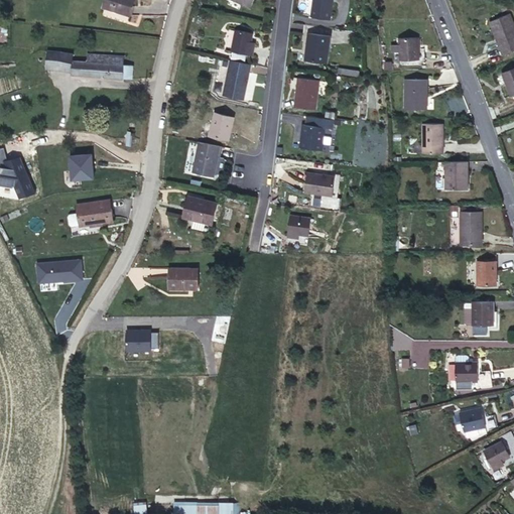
[(105,0),(105,2),(129,12),(134,0),(105,0)]
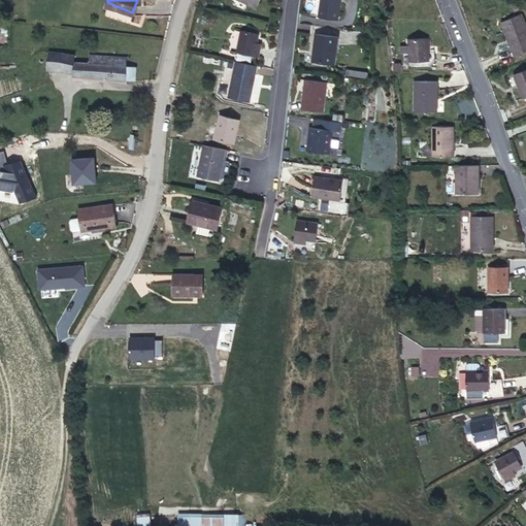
[(337,21),(338,0),(320,0),(319,19),(337,21)]
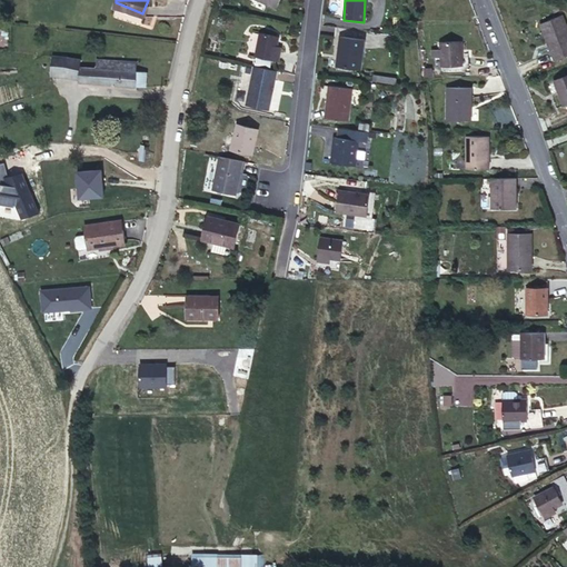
[(566,55),(566,23),(565,17),(540,23),(553,61),(566,55)]
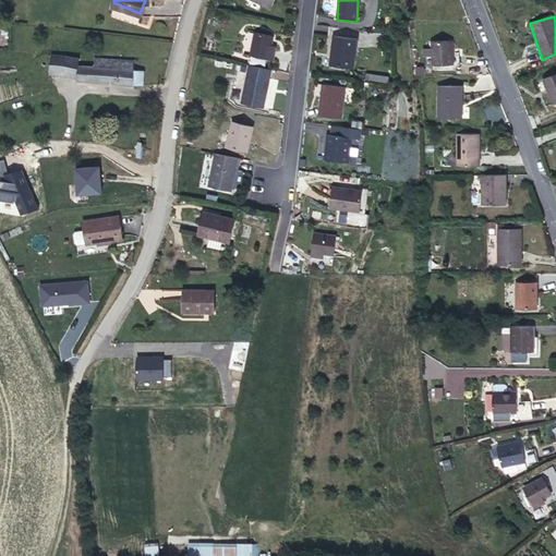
[(268,45),(269,36),(254,33),(250,56),(272,60),(274,47),(268,45)]
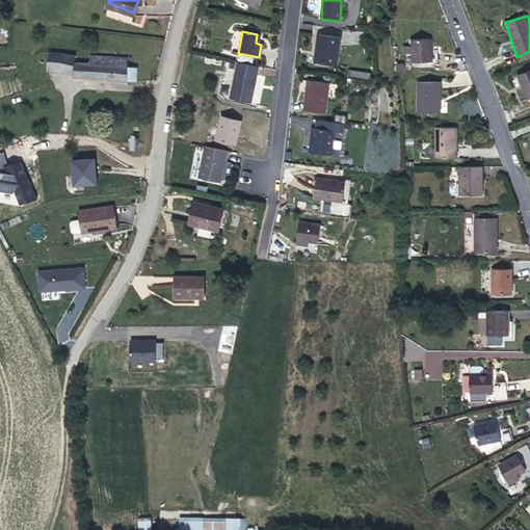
[(336,64),(338,37),(316,34),(314,62),(336,64)]
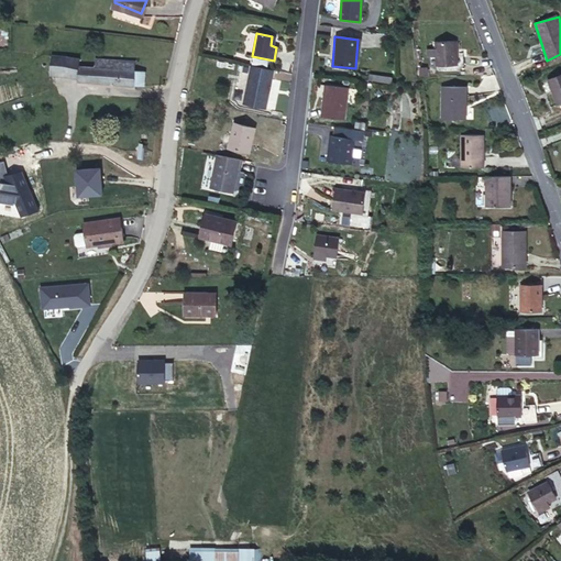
[(454,53),(453,41),(435,42),(433,65),(462,64),(464,52),(454,53)]
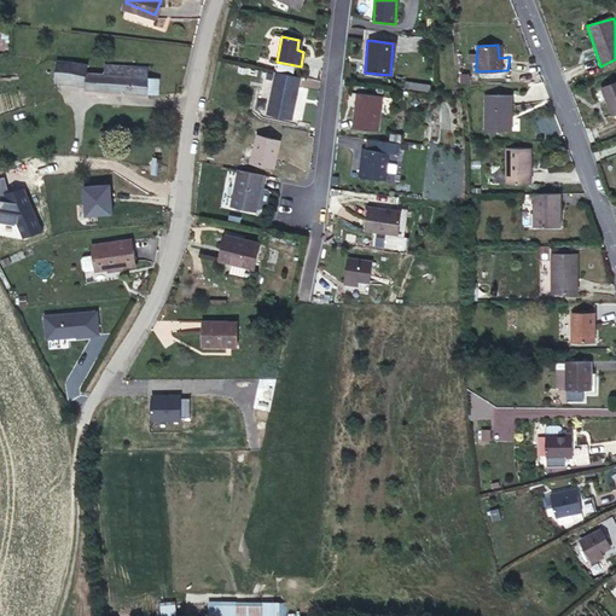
[(89,83),(91,73),(91,64),(53,62),(52,81),(89,83)]
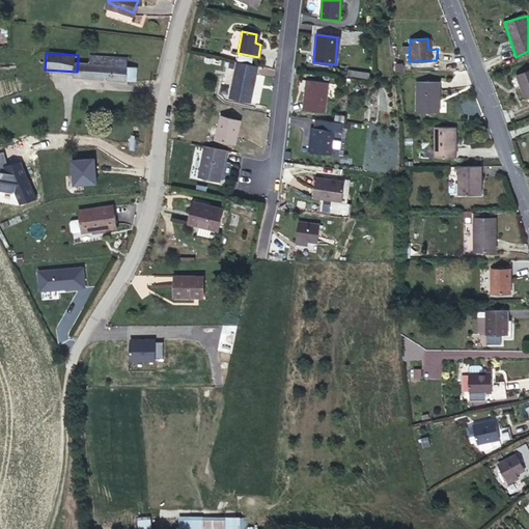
[(93,62),(78,62),(77,72),(78,77),(132,80),(132,67),(122,66),(122,57),(94,56),(93,62)]
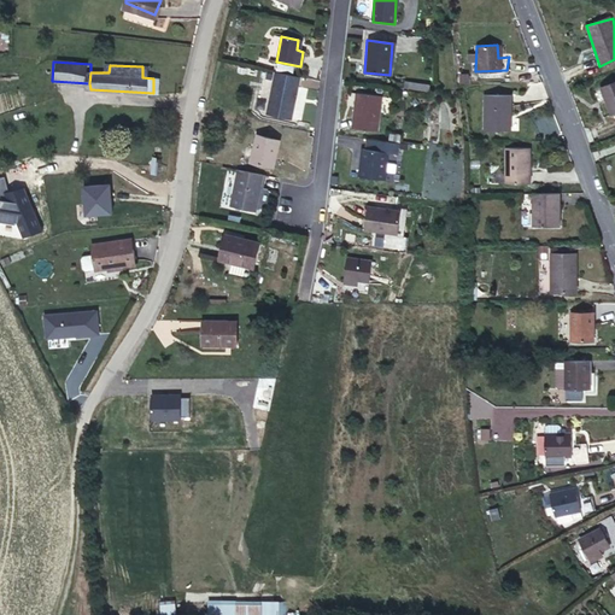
[(288,122),(297,78),(273,74),(264,116),(288,122)]
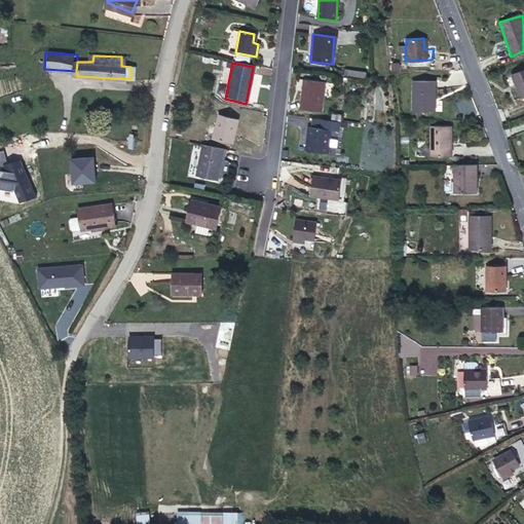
[(523,96),(523,71),(512,76),(520,98),(523,96)]
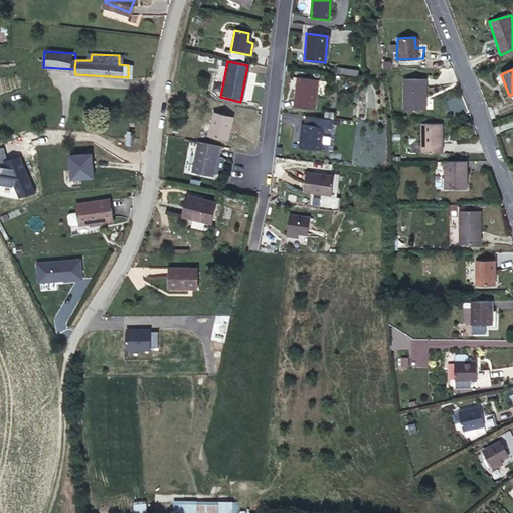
[(314,110),(316,80),(294,78),(292,108),(314,110)]
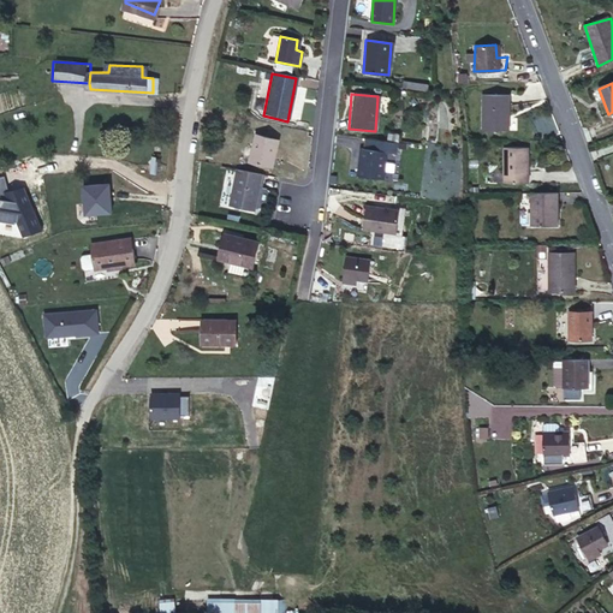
[(510,128),(509,94),(481,95),(481,129),(510,128)]
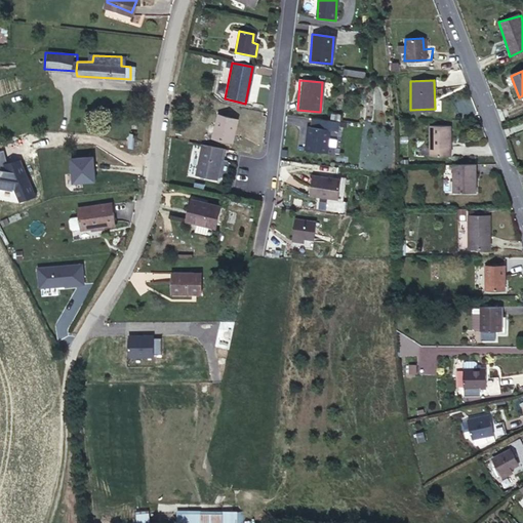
[(231,143),(235,118),(218,115),(213,139),(231,143)]
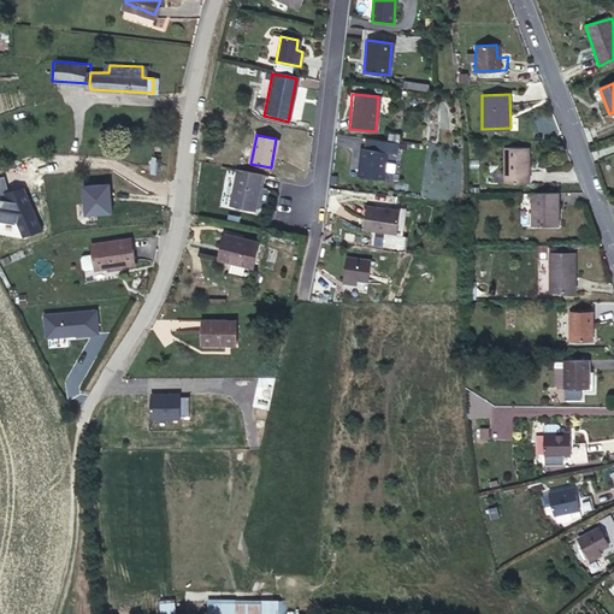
[(395,152),(396,142),(365,139),(365,147),(361,147),(359,175),(387,177),(389,151),(395,152)]
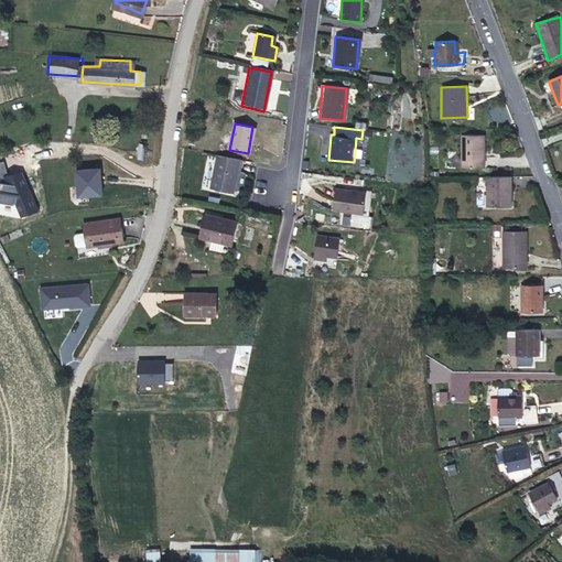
[(462,138),(461,157),(465,158),(464,166),(481,168),(481,138),(462,138)]
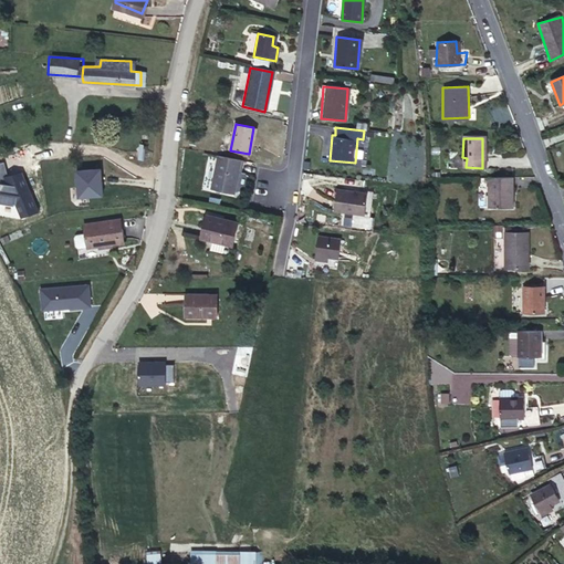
[(138,148),(136,169),(143,169),(145,148),(138,148)]
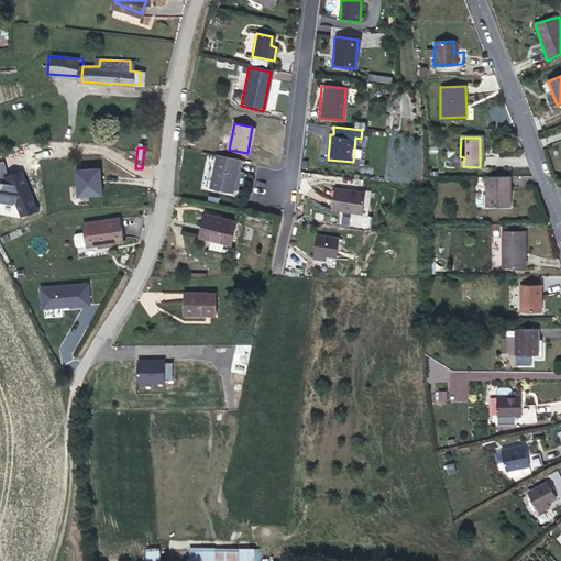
[(232,194),(239,160),(217,156),(209,188),(232,194)]
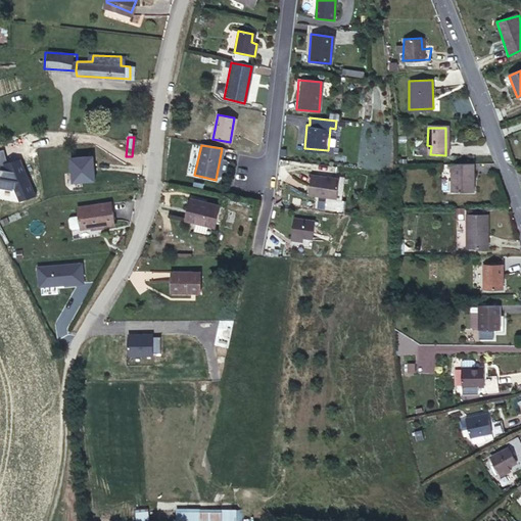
[(40,189),(31,155),(18,159),(24,181),(16,183),(19,195),(40,189)]
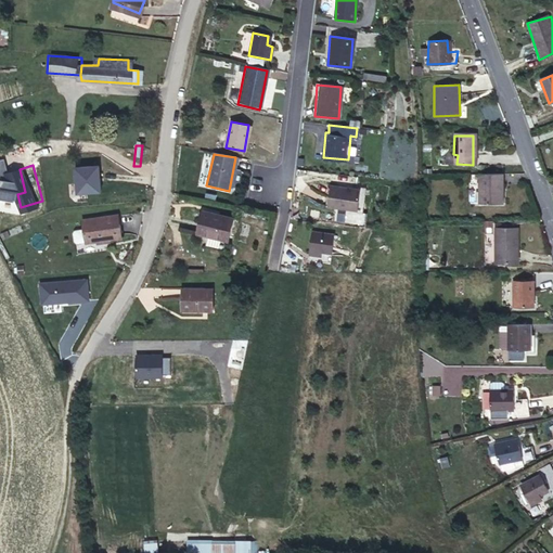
[(503,203),(502,172),(478,174),(478,204),(503,203)]
